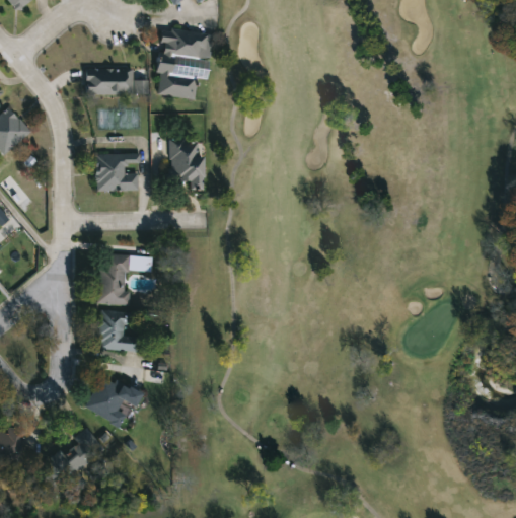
[(30,0),(17,11),(8,0),(30,0)]
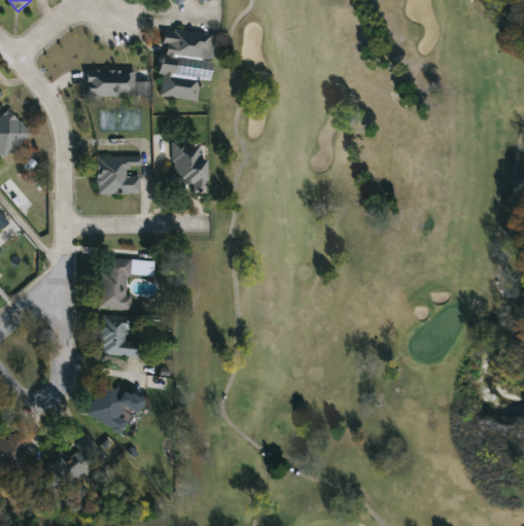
[(171,0),(176,8),(189,0),(200,0),(202,4),(209,0),(171,0)]
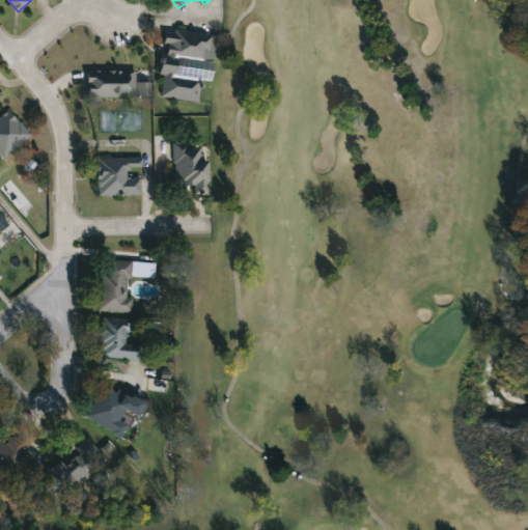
[(161,96),(166,61),(168,61),(171,30),(216,35),(212,64),(205,64),(200,102),(161,96)]
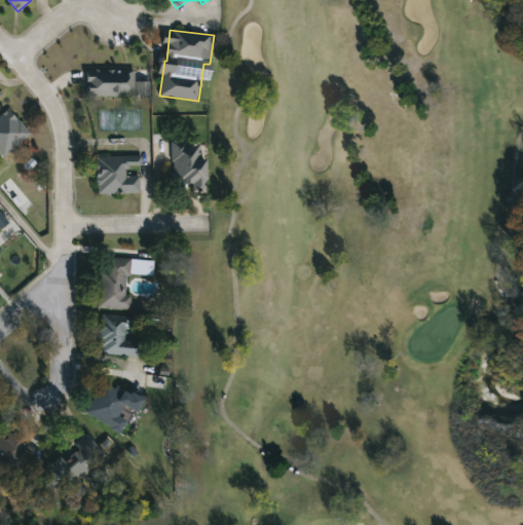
[(136,96),(87,96),(87,68),(136,68),(136,96)]
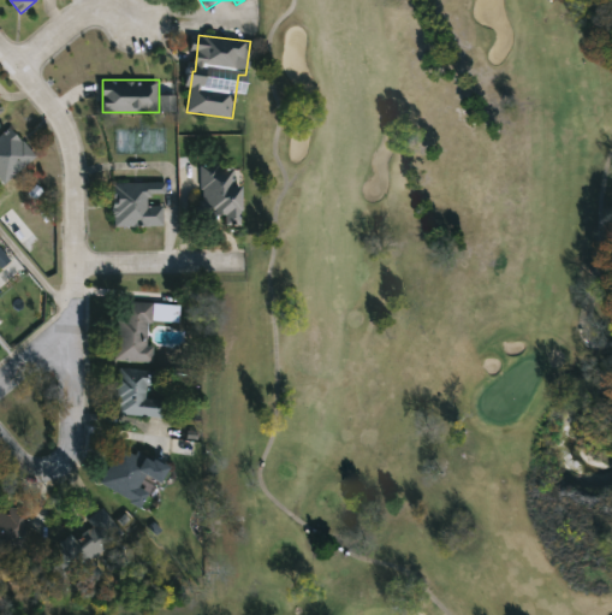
[(4,187),(0,182),(0,136),(10,126),(36,154),(4,187)]
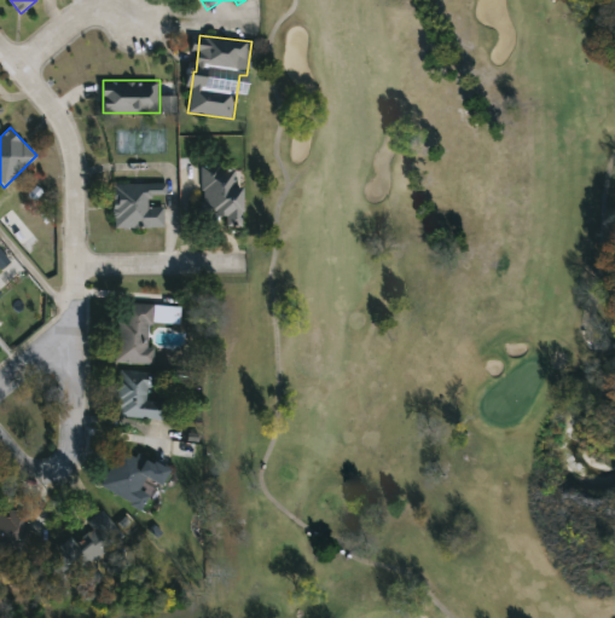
[(227,225),(227,218),(203,218),(203,166),(244,166),(244,225),(227,225)]
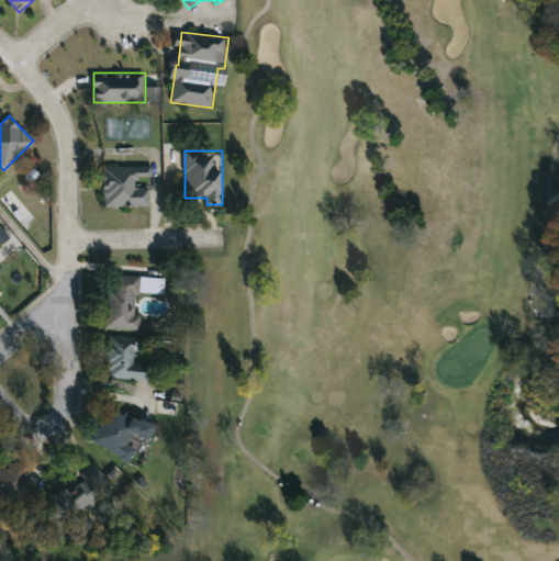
[(104,206),(104,165),(151,166),(151,206),(104,206)]
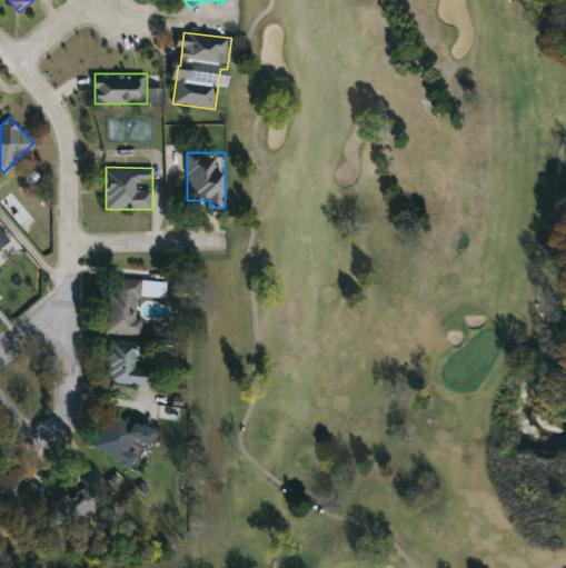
[(0,246),(2,250),(12,242),(0,227),(0,246)]
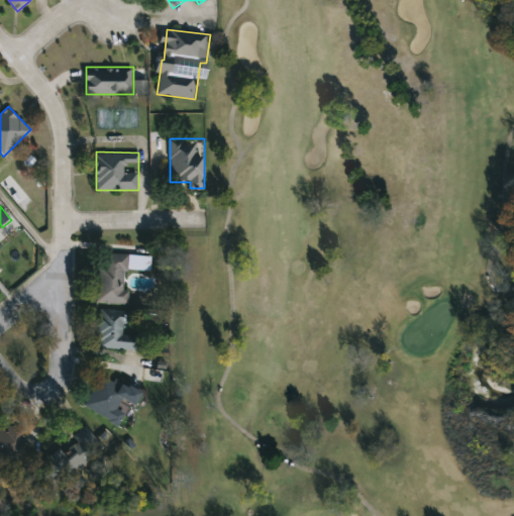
[(151,255),(150,270),(128,269),(126,303),(98,302),(101,252),(151,255)]
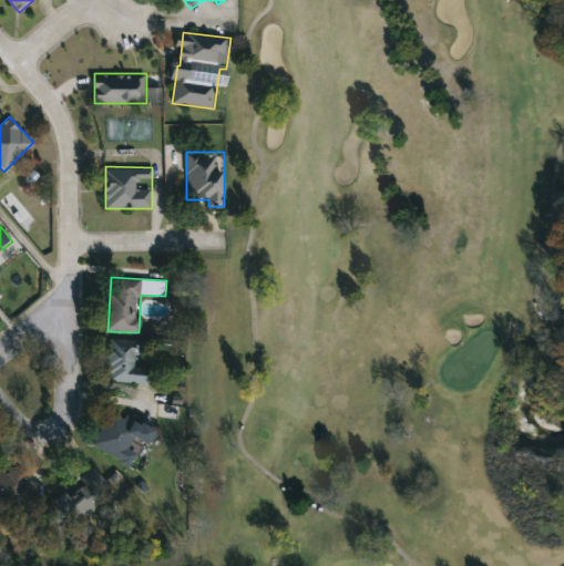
[(154,368),(153,383),(108,380),(110,339),(137,340),(136,367),(154,368)]
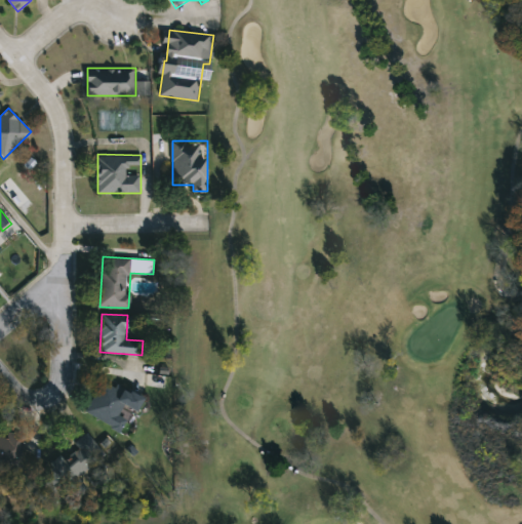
[(85,411),(107,376),(145,400),(137,411),(132,409),(119,431),(85,411)]
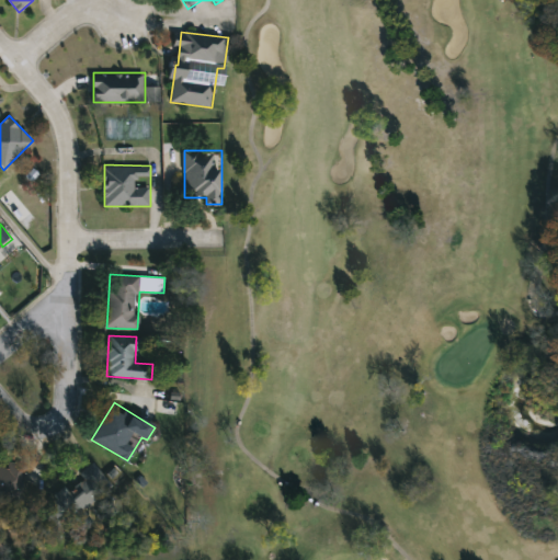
[(0,467),(9,467),(9,464),(24,464),(24,500),(0,500),(0,467)]
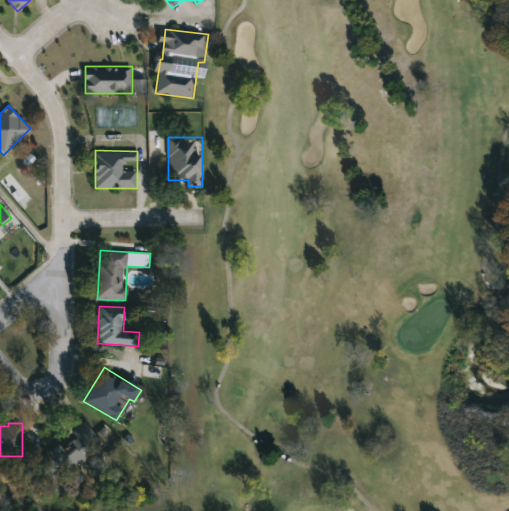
[(65,471),(53,482),(37,462),(86,423),(103,444),(77,465),(86,475),(75,483),(65,471)]
